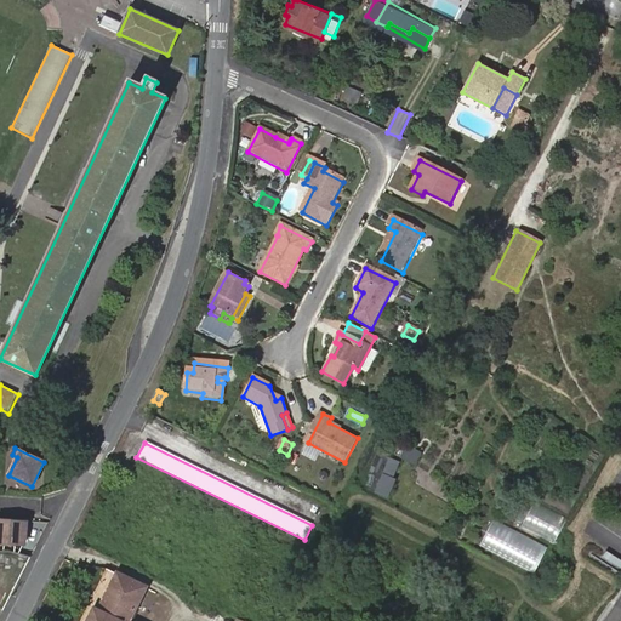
[(422,456),(409,448),(402,459),(416,467),(422,456)]
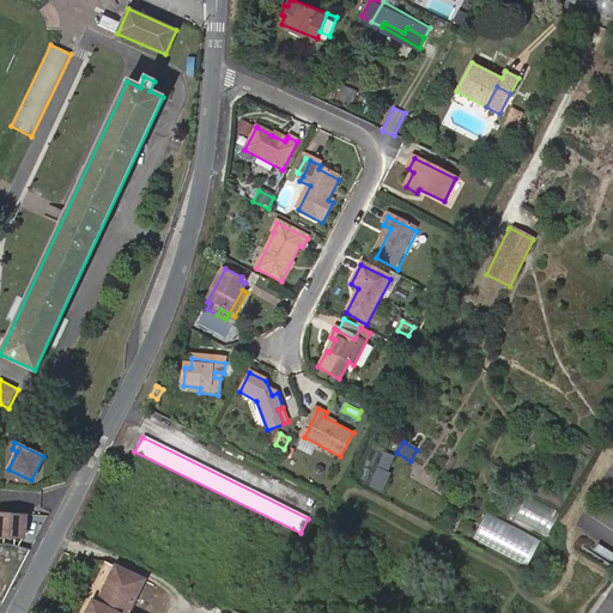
[(292,459),(296,453),(289,449),(285,456),(292,459)]
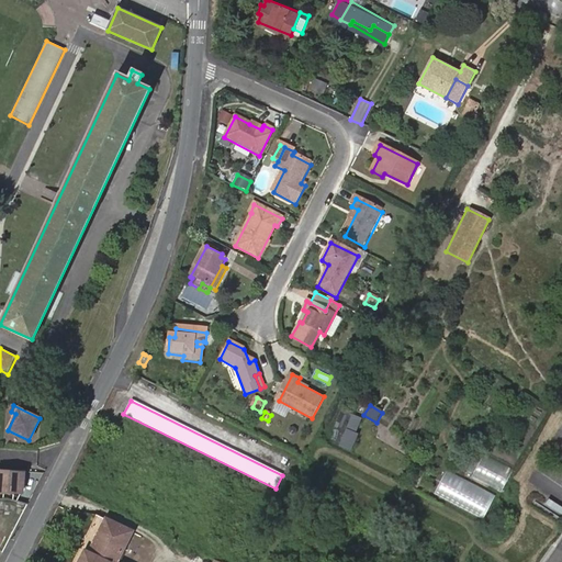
[(361,419),(355,416),(349,428),(356,431),(361,419)]
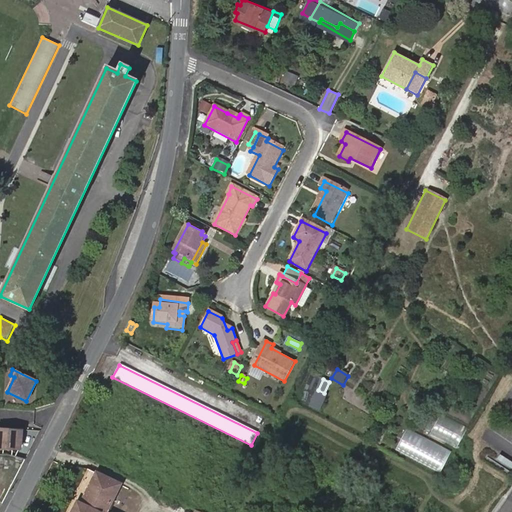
[(327,396),(317,391),(311,405),(320,410),(327,396)]
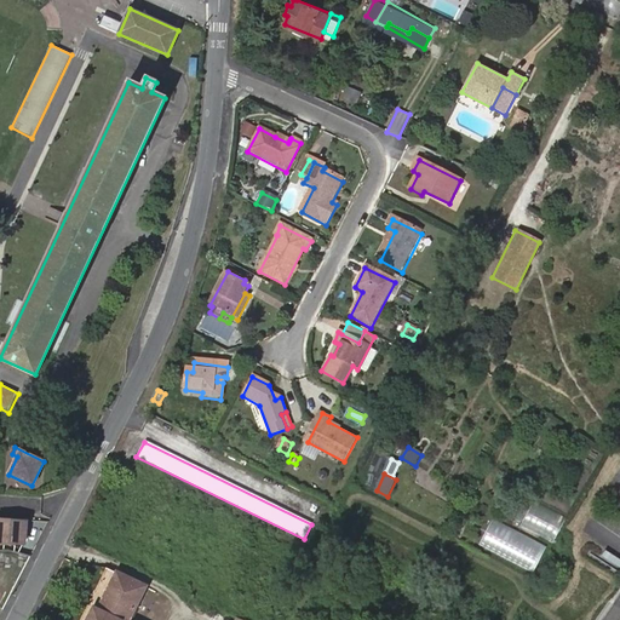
[(566,516),(530,497),(520,518),(555,538),(566,516)]
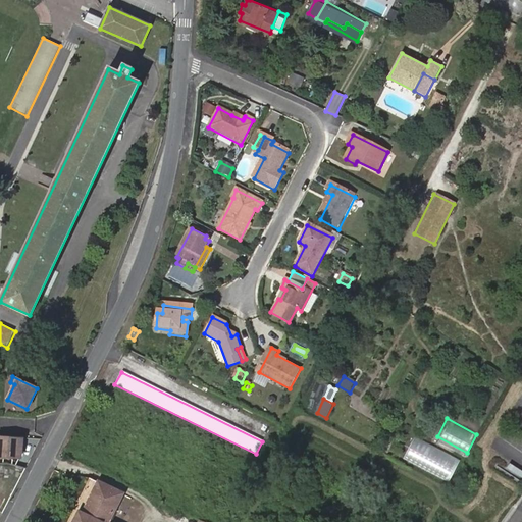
[(22,438),(0,436),(0,460),(19,461),(21,455),(22,438)]
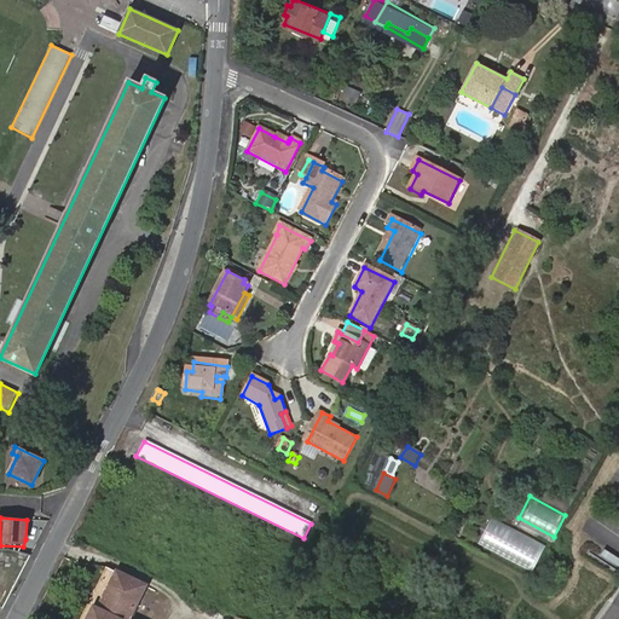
[(543,537),(514,521),(507,533),(537,550),(543,537)]
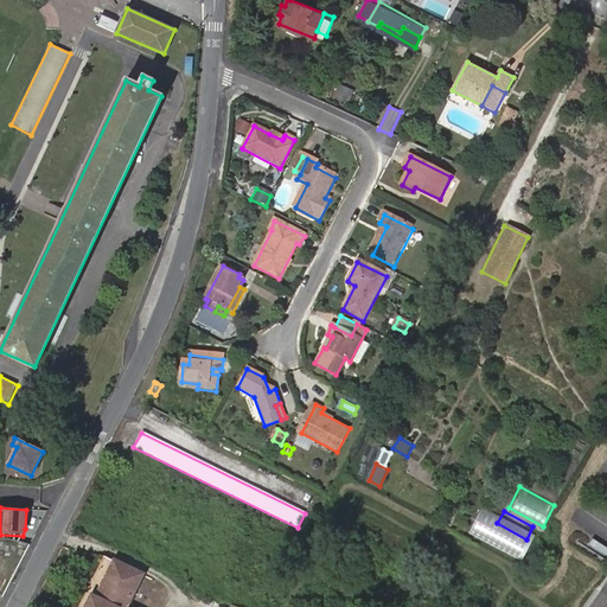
[(127,606),(145,573),(106,554),(77,606),(127,606)]
